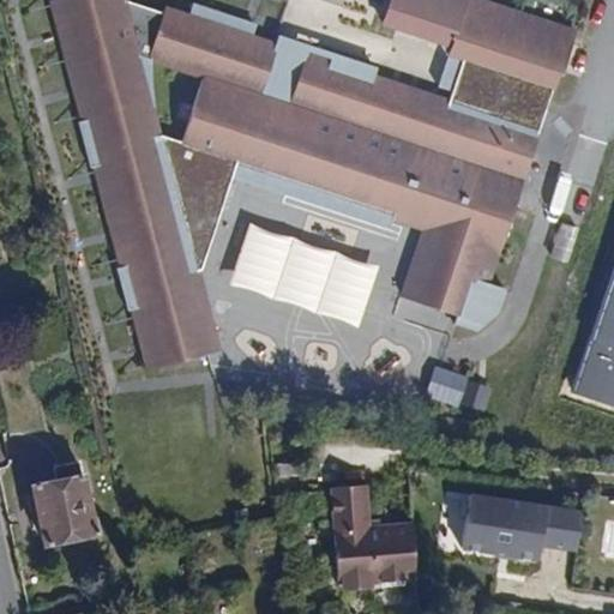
[(67,0),(52,4),(143,378),(230,356),(211,277),(214,277),(188,168),(391,234),(393,226),(417,233),(396,299),(461,319),(473,283),(489,289),(575,30),(493,0),(391,0),(385,22),(452,47),(433,96),(167,8),(164,17),(124,4),(122,0),(67,0)]
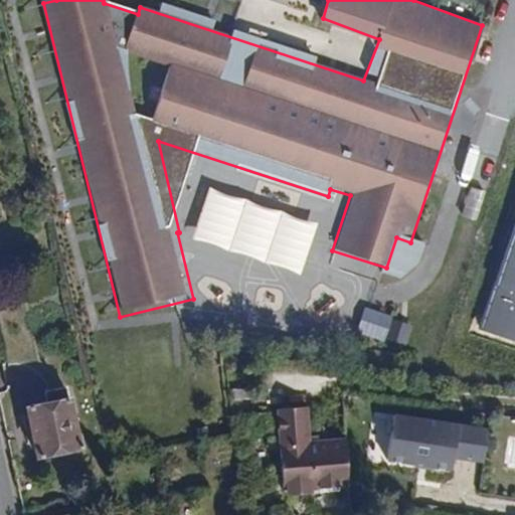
[(307,267),(318,216),(207,191),(195,241),(307,267)]
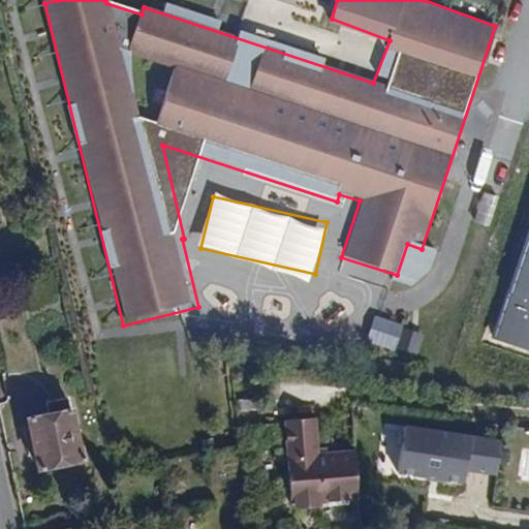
[(422,331),(384,317),(378,336),(401,344),(398,347),(413,353),(422,331)]
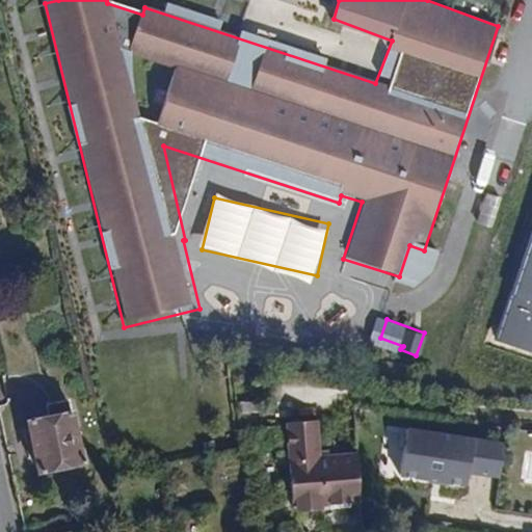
[(49,415),(27,420),(38,472),(84,462),(70,398),(47,403),(49,415)]
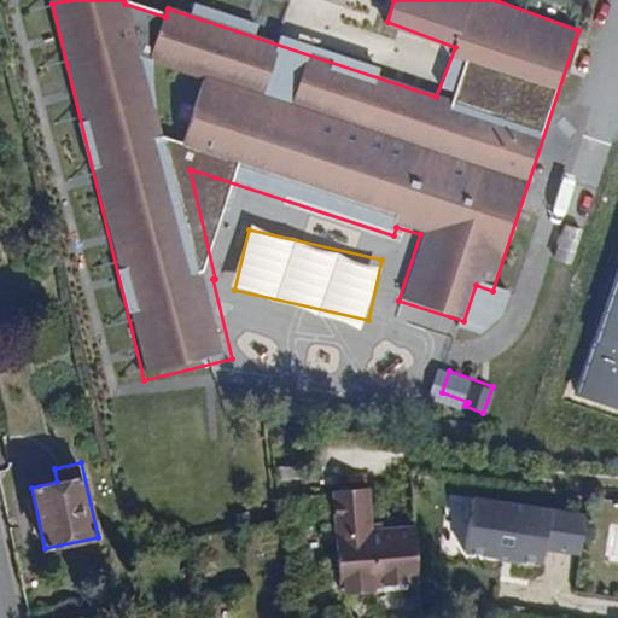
[(379,587),(421,586),(418,525),(375,528),(373,485),(338,487),(343,587),(349,587),(354,592),(374,593),(379,587)]
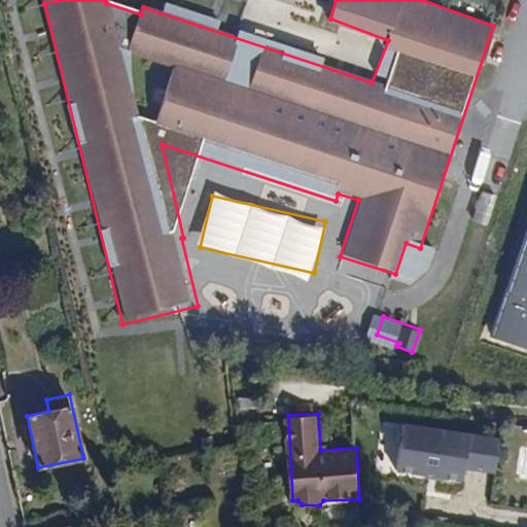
[(504,436),(405,427),(400,476),(465,482),(467,467),(500,470),(504,436)]
